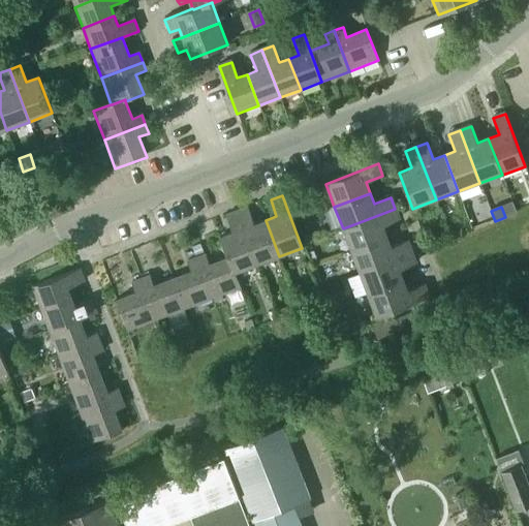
[(257,265),(279,256),(266,220),(254,224),(248,209),(237,213),(257,265)]
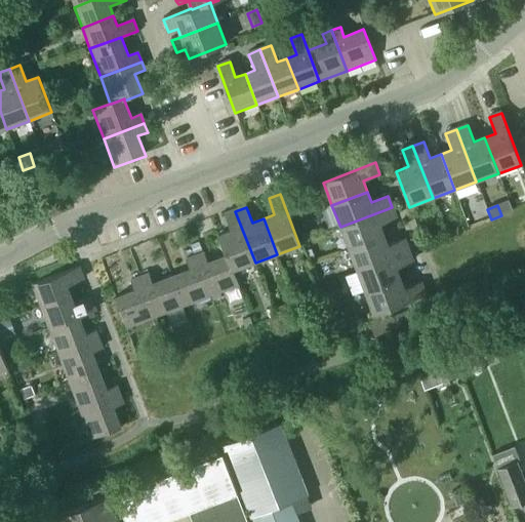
[(349,249),(385,235),(380,225),(396,218),(392,207),(340,227),(349,249)]
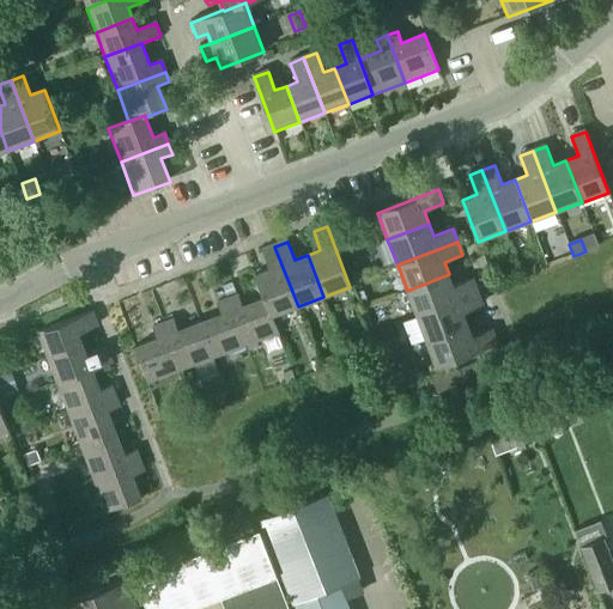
[(272,317),(272,316),(298,306),(274,247),(262,251),(269,269),(255,275),(265,299),(272,317)]
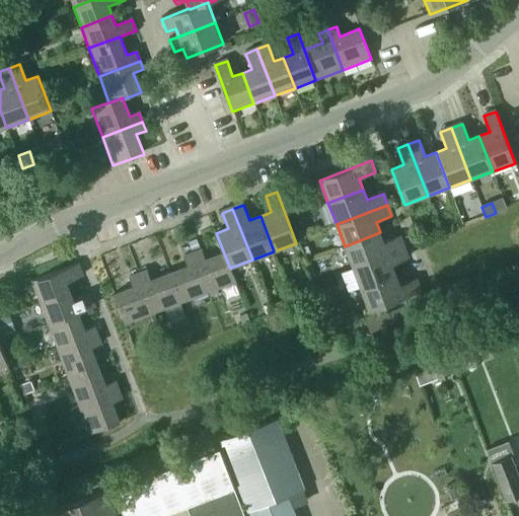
[(403,248),(399,237),(383,243),(380,232),(345,246),(353,268),(403,248)]
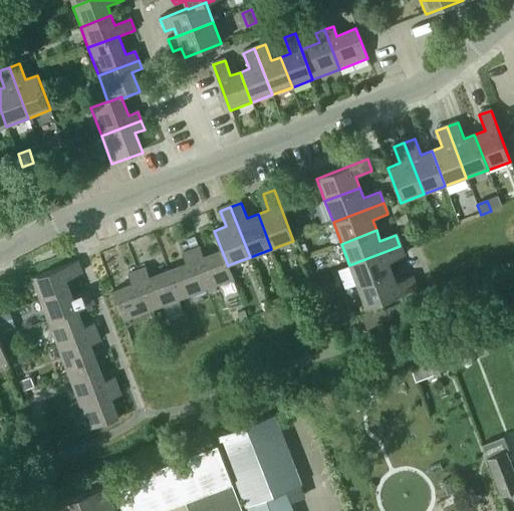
[(357,286),(393,273),(389,263),(404,257),(400,246),(349,265),(357,286)]
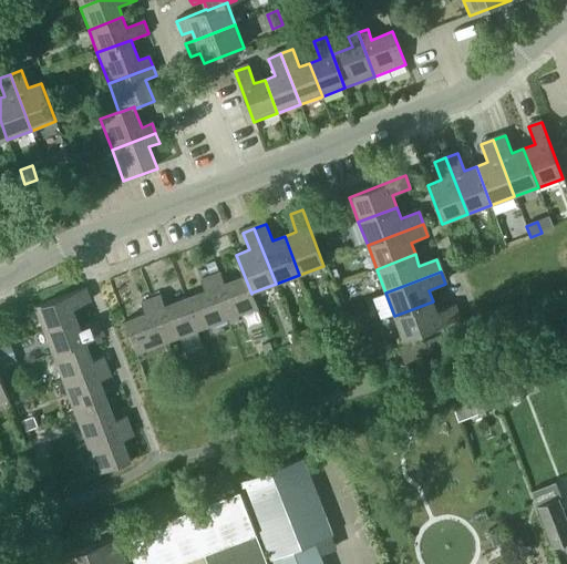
[(258,310),(251,293),(251,294),(245,277),(224,285),(220,274),(210,278),(227,322),(258,310)]
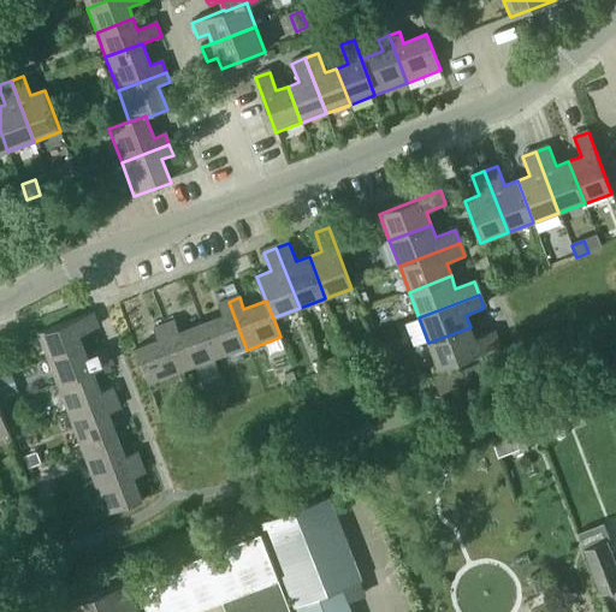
[(223,316),(201,325),(214,362),(247,350),(229,302),(219,306),(223,316)]
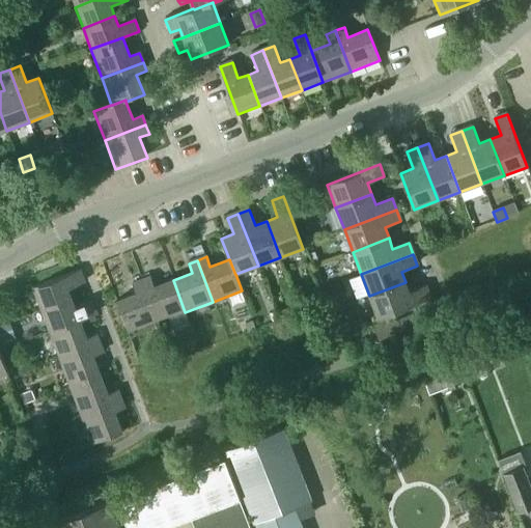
[(68,289),(85,283),(80,271),(32,289),(40,311),(72,300),(68,289)]
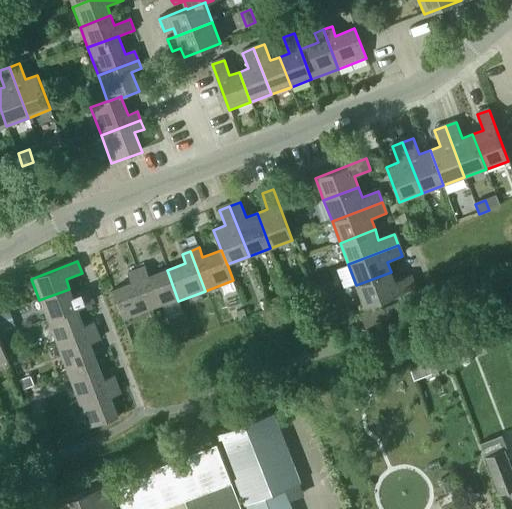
[(151,311),(178,301),(167,270),(149,277),(145,268),(136,271),(151,311)]
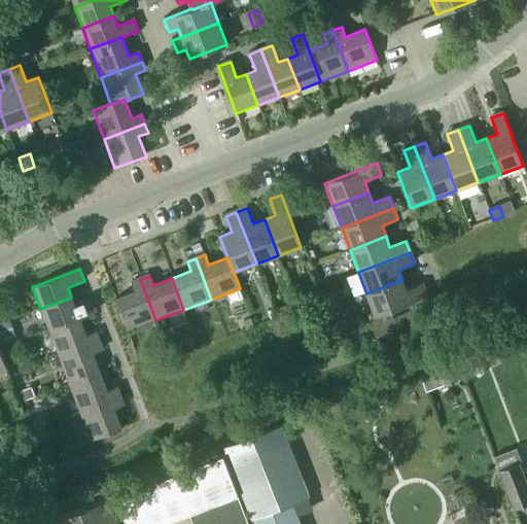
[(128,332),(155,320),(140,279),(132,283),(135,292),(115,300),(128,332)]
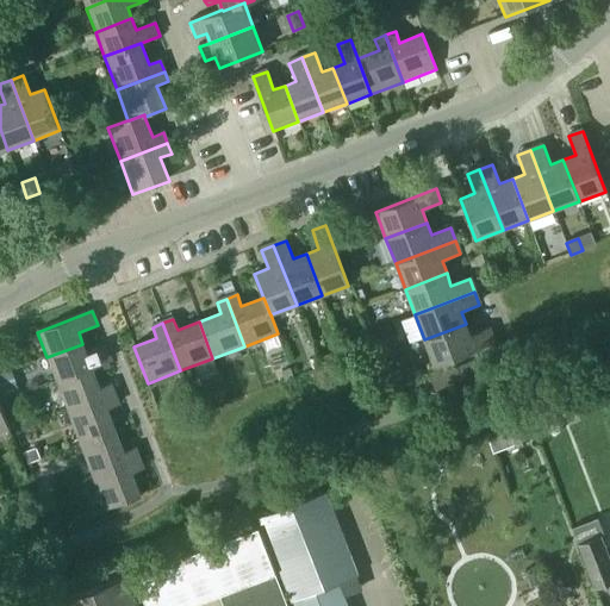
[(495,344),(489,330),(471,337),(466,324),(424,339),(434,367),(495,344)]
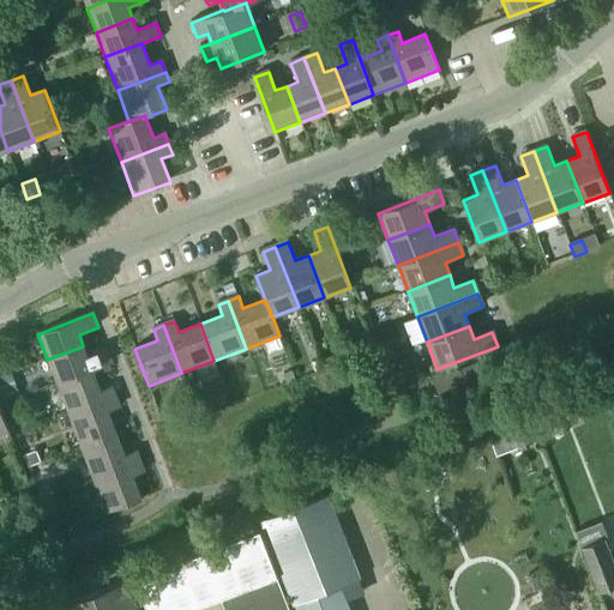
[(56,385),(92,372),(112,364),(107,350),(88,357),(83,346),(47,360),(56,385)]
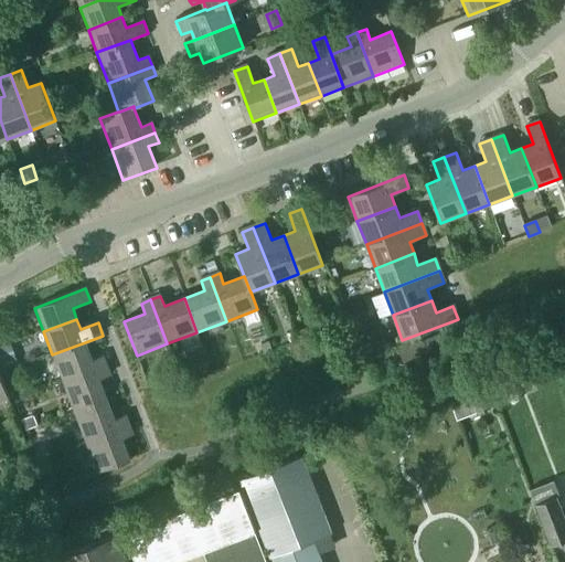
[(405,364),(429,354),(424,341),(400,351),(405,364)]
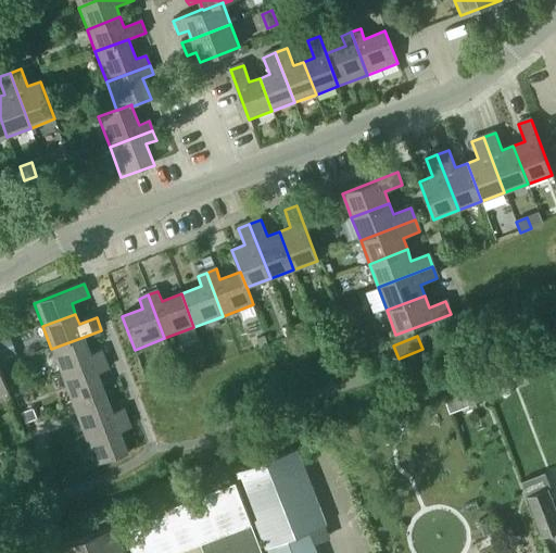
[(51,349),(62,377),(105,361),(101,351),(91,355),(84,337),(51,349)]
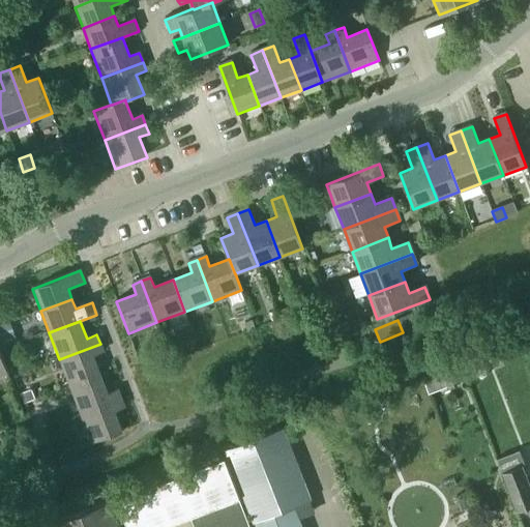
[(246,325),(248,333),(256,330),(253,323),(246,325)]
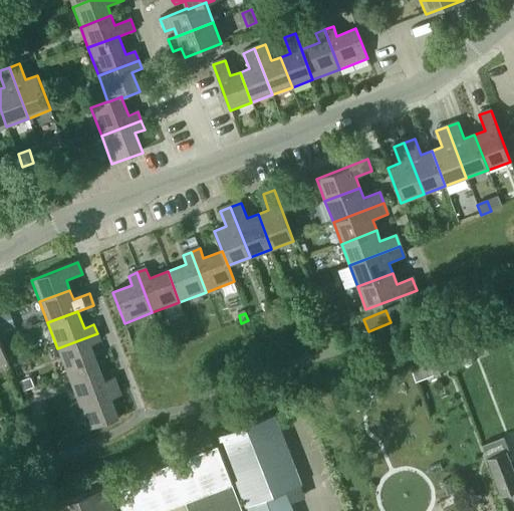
[(97,333),(57,348),(67,375),(98,364),(91,345),(100,342),(97,333)]
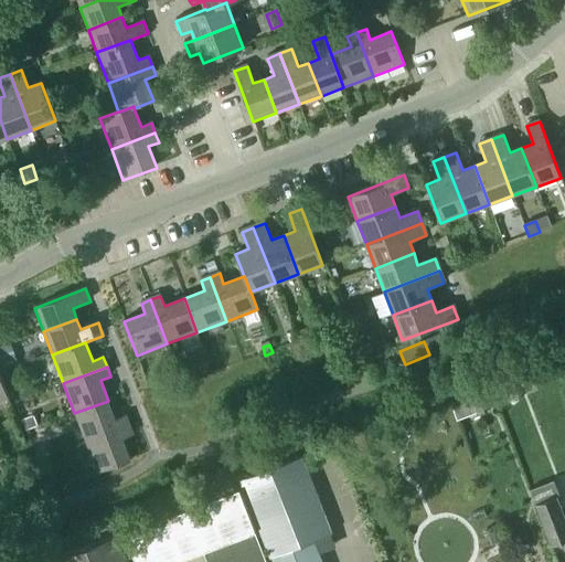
[(516,392),(513,382),(491,390),(494,400),(516,392)]
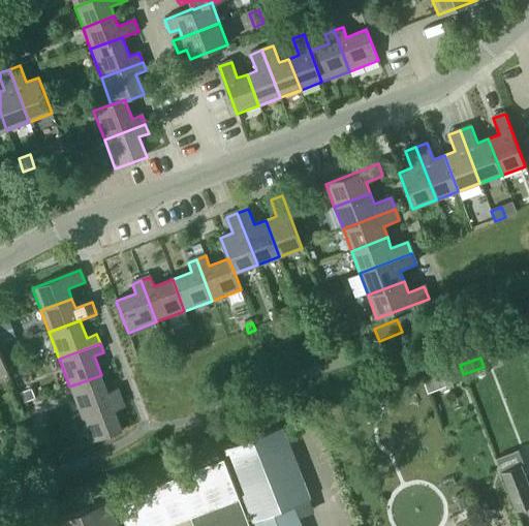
[(428,395),(462,382),(456,367),(422,379),(428,395)]
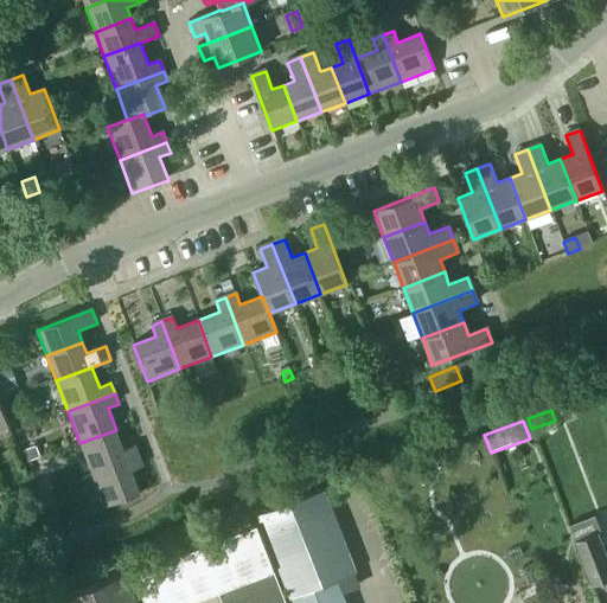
[(80,443),(91,475),(139,457),(135,447),(123,451),(116,430),(80,443)]
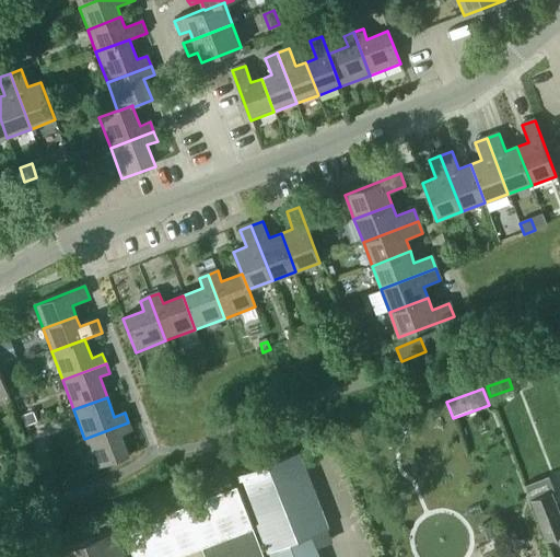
[(25,417),(28,427),(37,424),(33,414),(25,417)]
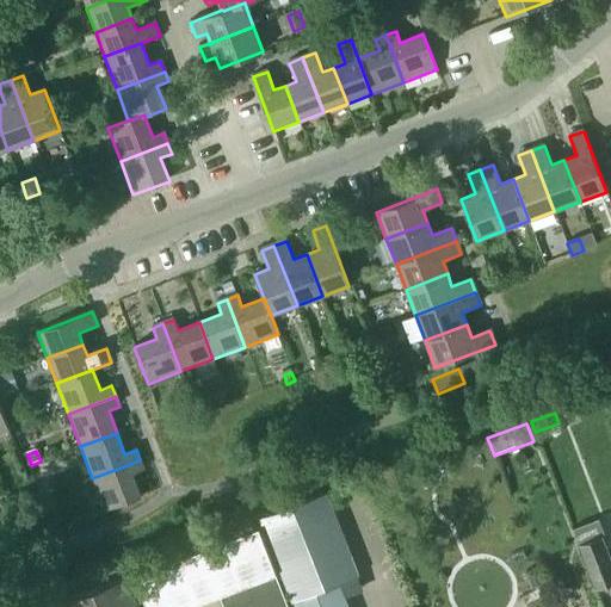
[(140,460),(92,478),(105,512),(141,499),(133,475),(143,471),(140,460)]
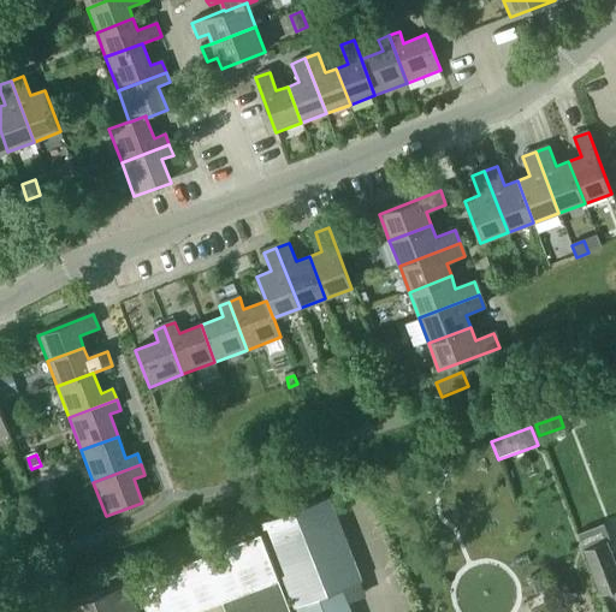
[(52,493),(47,479),(39,482),(43,495),(52,493)]
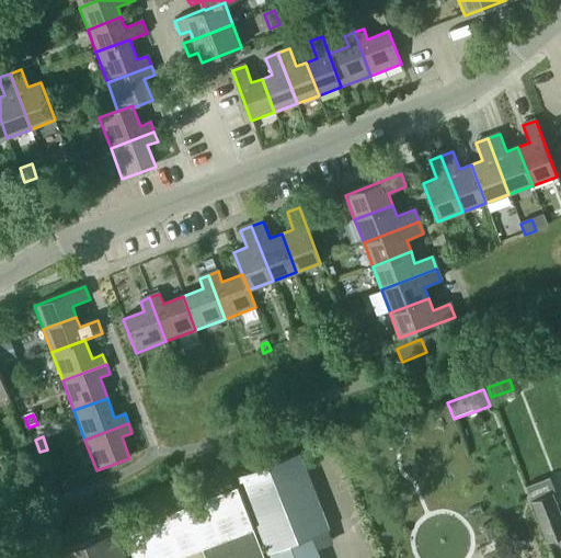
[(240,476),(270,553),(311,537),(328,532),(298,454),(240,476)]
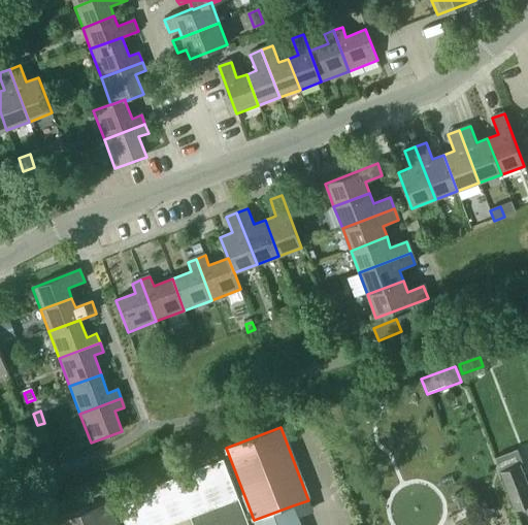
[(499,471),(522,463),(517,450),(494,459),(499,471)]
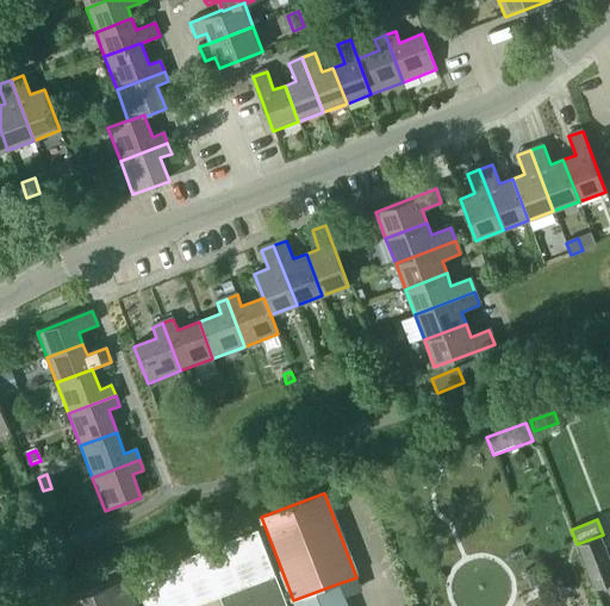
[(287,605),(275,574),(259,528),(134,578),(144,605),(193,605),(219,595),(223,605),(287,605)]
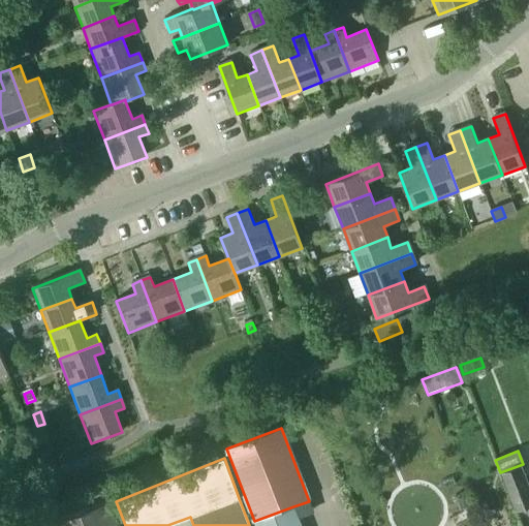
[(528,487),(521,465),(500,473),(516,512),(528,505),(528,487)]
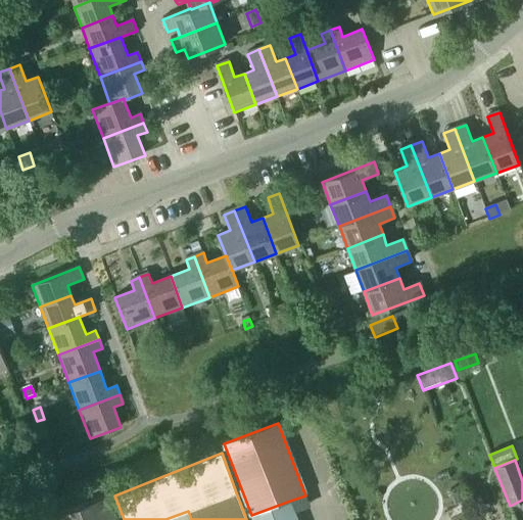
[(116,519),(107,495),(53,516),(55,519),(116,519)]
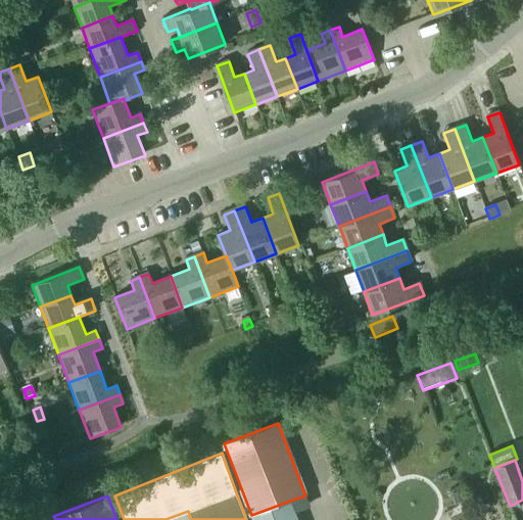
[(297,519),(290,501),(251,515),(252,519),(297,519)]
